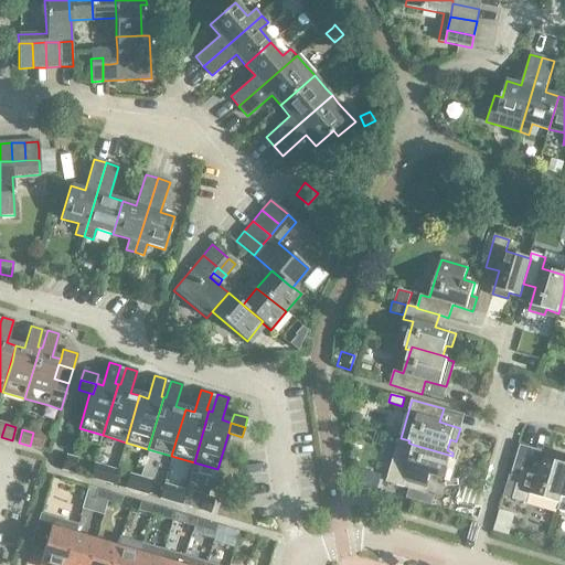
[(44,435),(33,433),(30,446),(41,449),(44,435)]
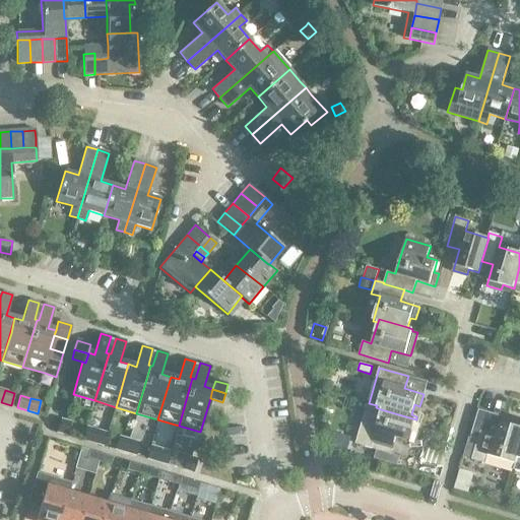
[(416,419),(381,409),(374,435),(365,433),(362,446),(391,454),(395,438),(414,443),(418,431),(413,429),(416,419)]
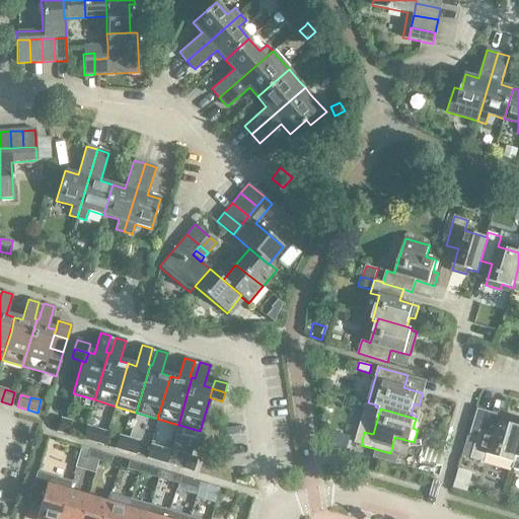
[(496,434),(479,430),(470,458),(484,462),(486,454),(514,462),(515,462),(517,457),(513,456),(518,437),(518,421),(501,416),(496,434)]
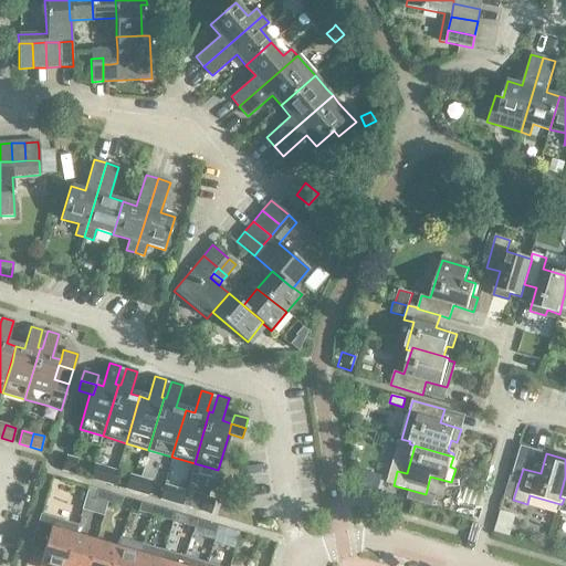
[(76,460),(65,457),(62,470),(73,473),(76,460)]
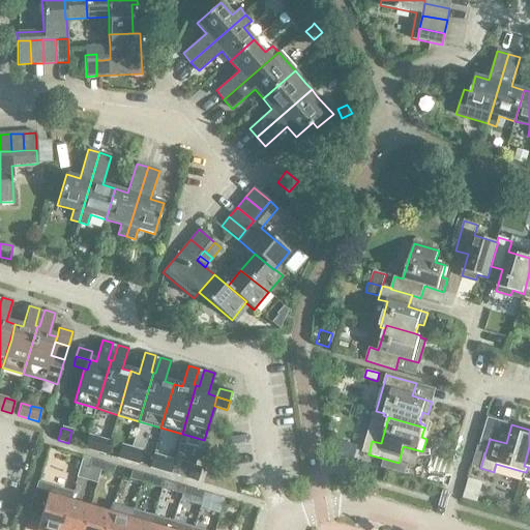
[(98,438),(88,435),(84,448),(94,451),(98,438)]
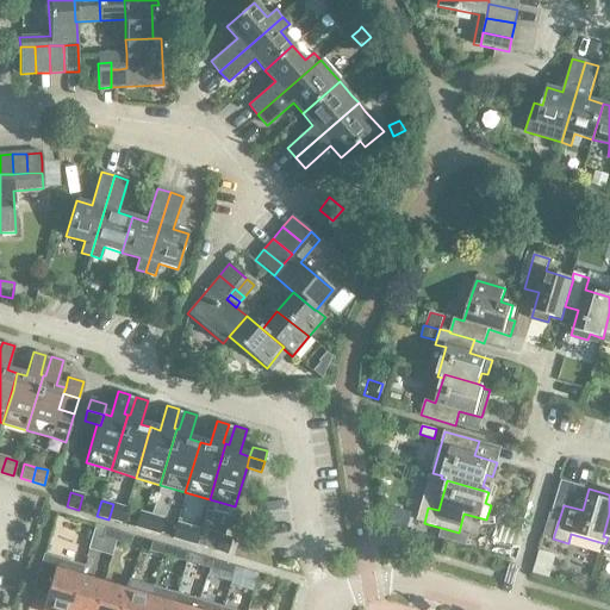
[(125,508),(113,504),(109,520),(120,523),(125,508)]
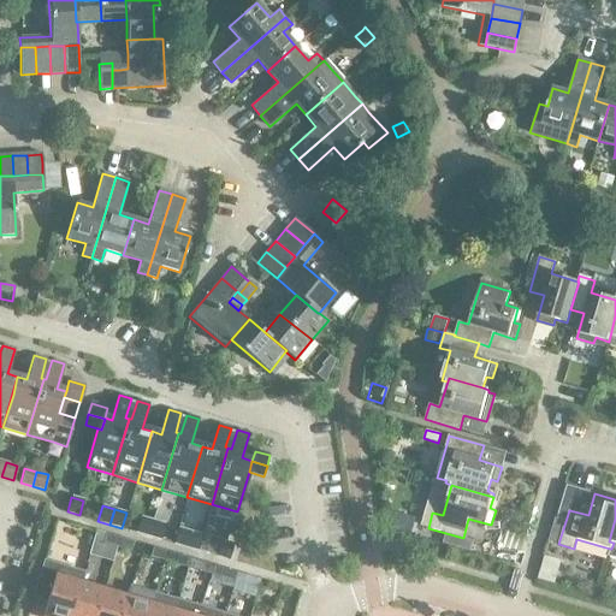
[(140,517),(136,532),(148,535),(152,521),(140,517)]
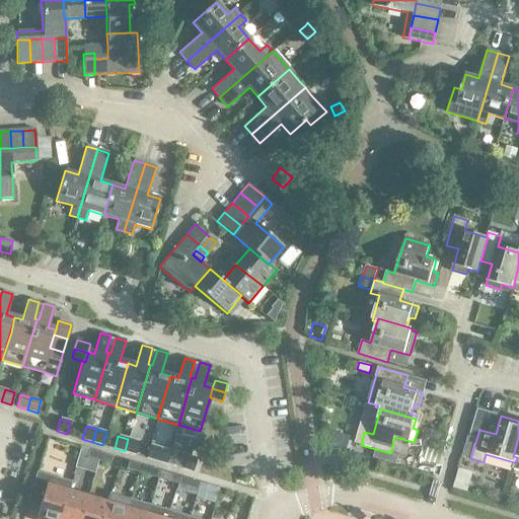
[(138,442),(128,439),(125,451),(135,454),(138,442)]
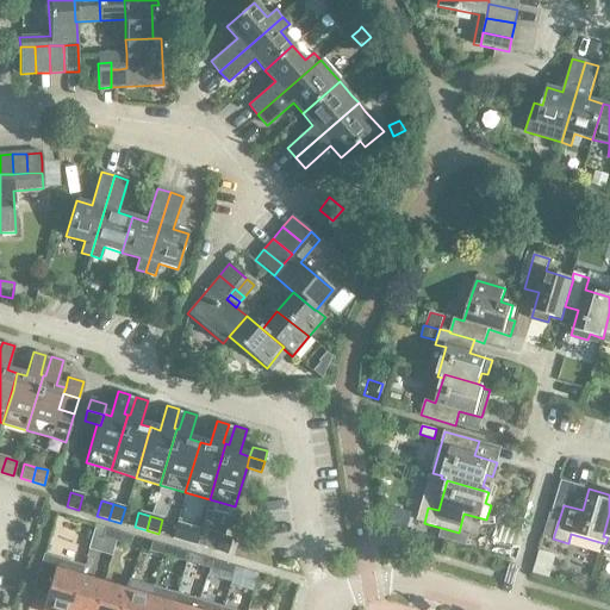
[(187,527),(175,523),(172,537),(184,541),(187,527)]
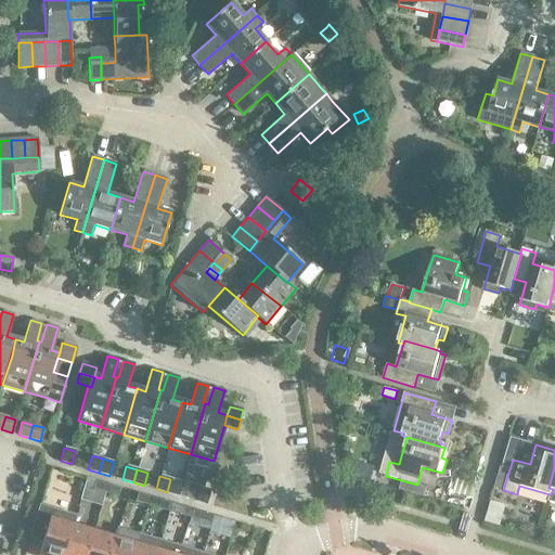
[(181,482),(170,479),(167,492),(178,495),(181,482)]
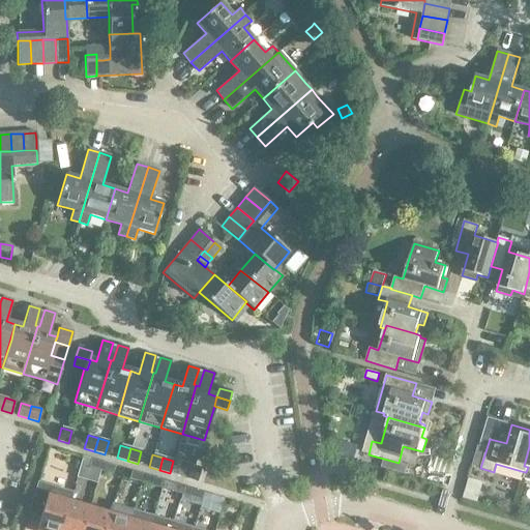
[(102,462),(91,459),(88,467),(100,470),(102,462)]
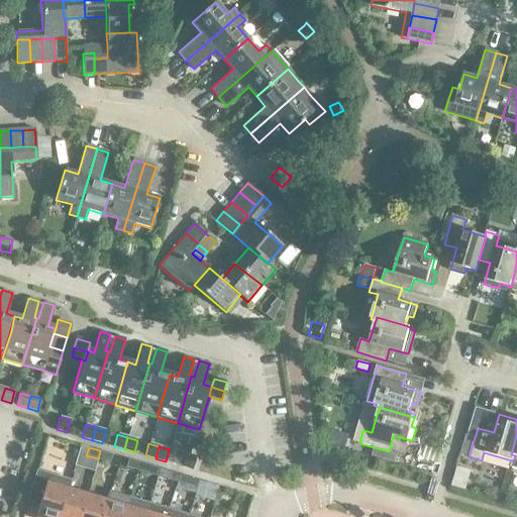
[(100,450),(98,458),(110,461),(112,454),(100,450)]
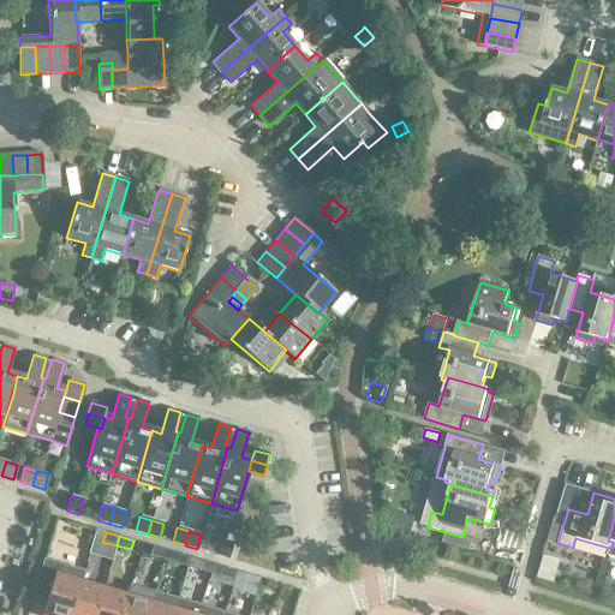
[(233,544),(220,541),(216,555),(228,559),(233,544)]
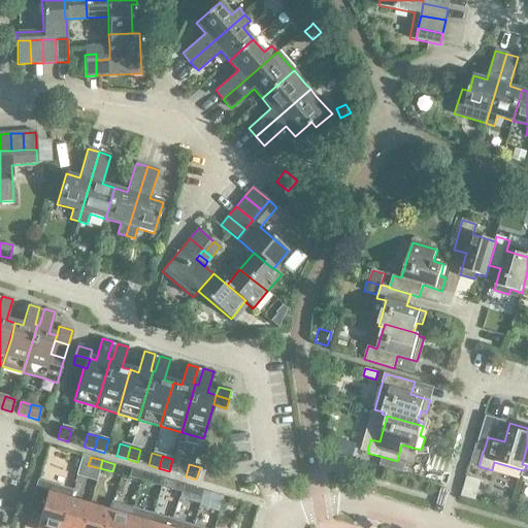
[(142,472),(131,468),(128,476),(140,481),(142,472)]
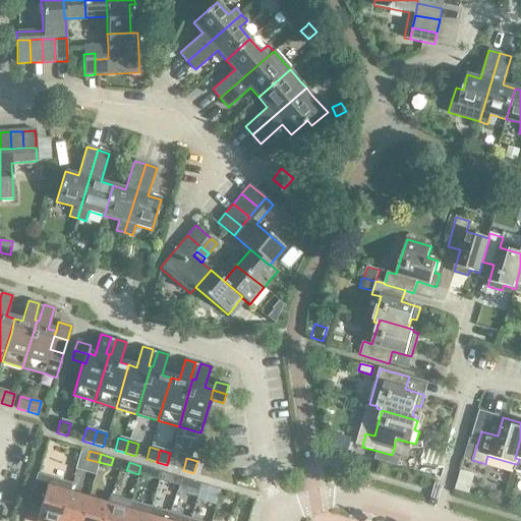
[(138,474),(151,477),(153,469),(140,466),(138,474)]
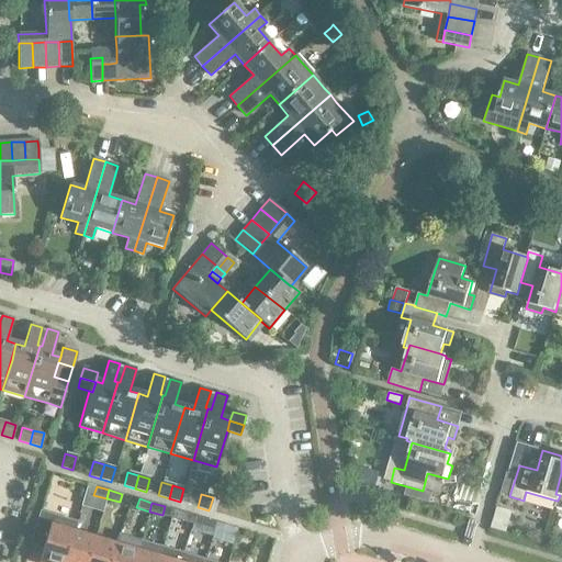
[(491,528),(506,532),(512,512),(497,507),(491,528)]
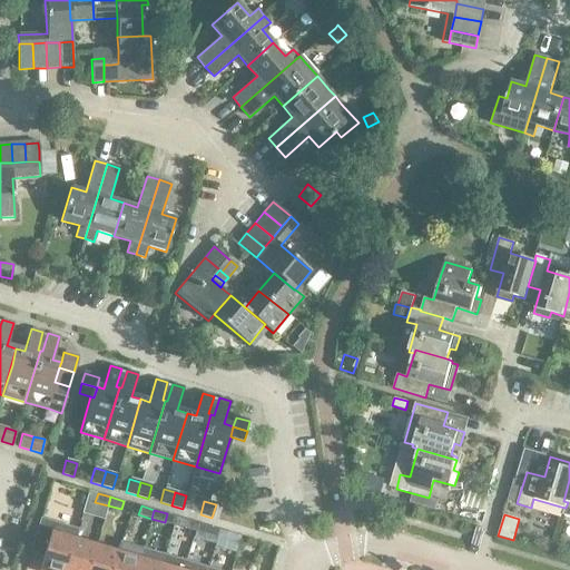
[(40,519),(30,551),(31,551),(32,544),(46,548),(42,557),(38,569),(65,569),(77,530),(40,519)]
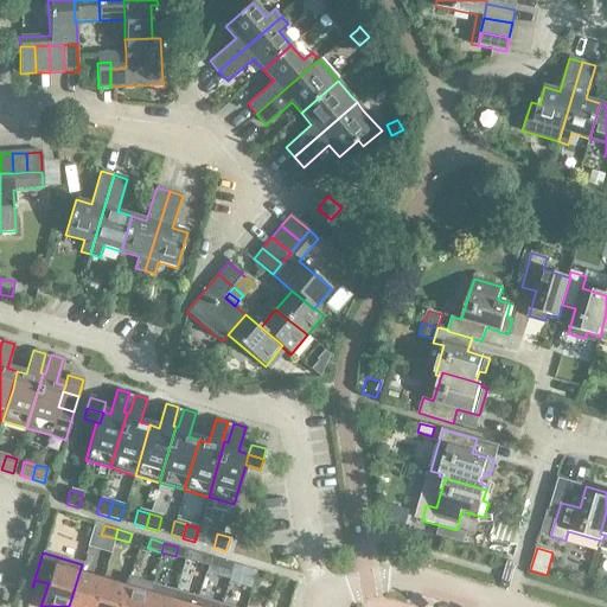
[(208,566),(211,557),(197,553),(195,562),(208,566)]
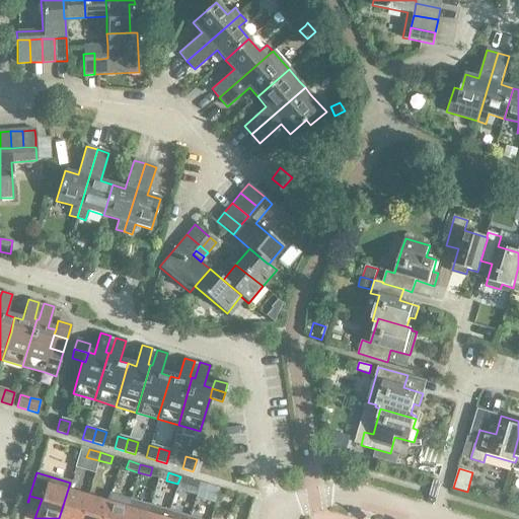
[(180,476),(177,484),(190,488),(192,479),(180,476)]
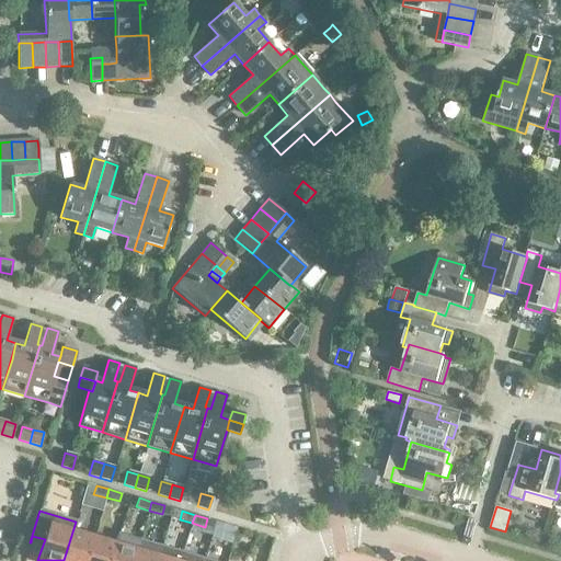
[(212,538),(227,542),(232,526),(216,521),(212,536),(212,538)]
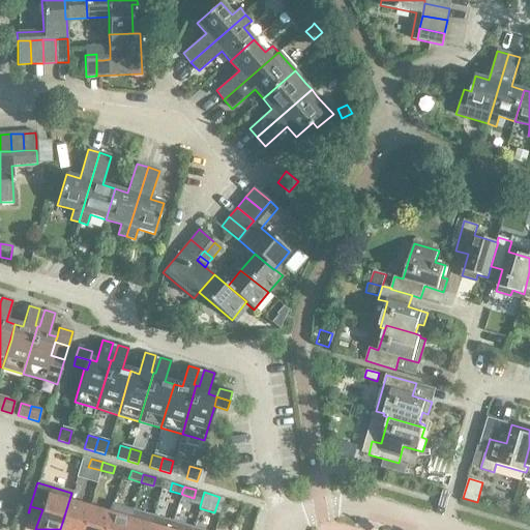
[(71,493),(60,529),(82,529),(90,505),(70,500),(72,493),(71,493)]
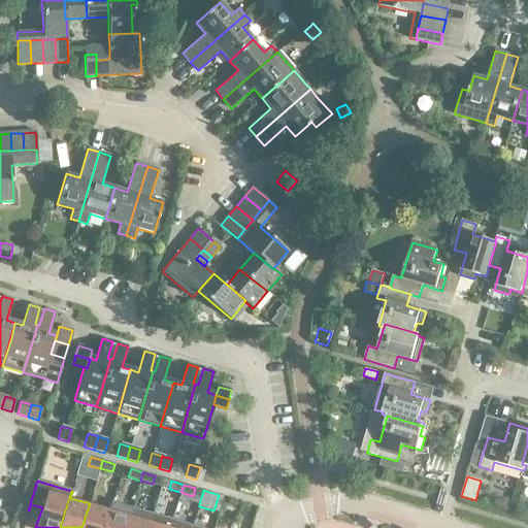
[(90,503),(81,527),(103,527),(111,502),(110,502),(108,509),(90,503)]
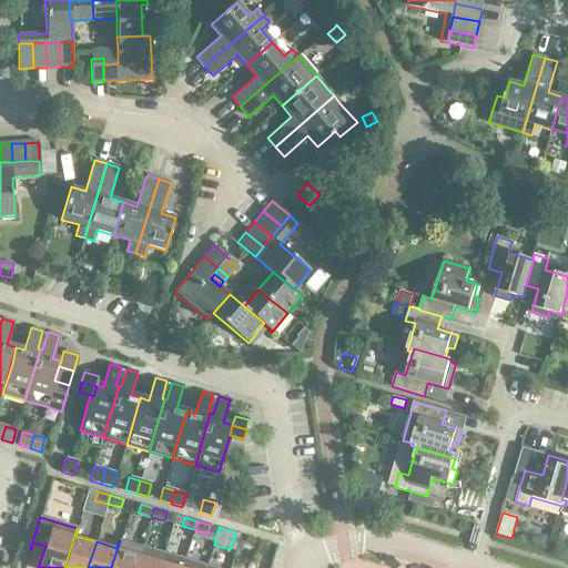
[(120,540),(111,567),(135,567),(142,547),(120,540)]
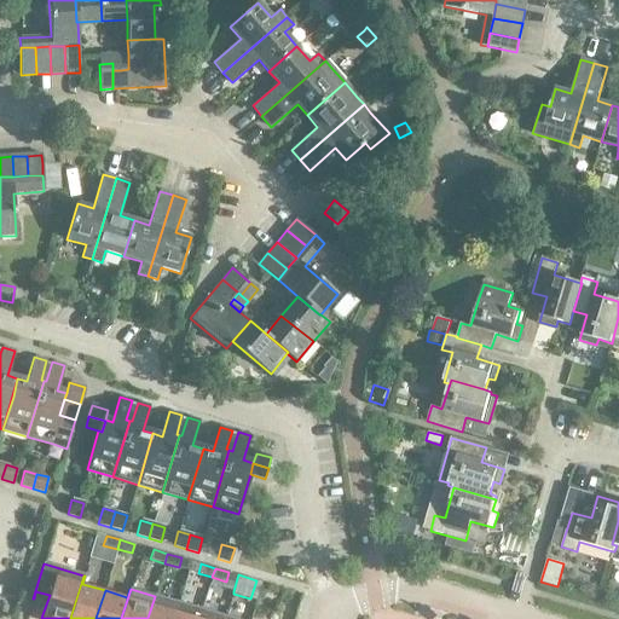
[(156,596),(155,596),(148,618),(173,618),(175,612),(179,603),(156,596)]
